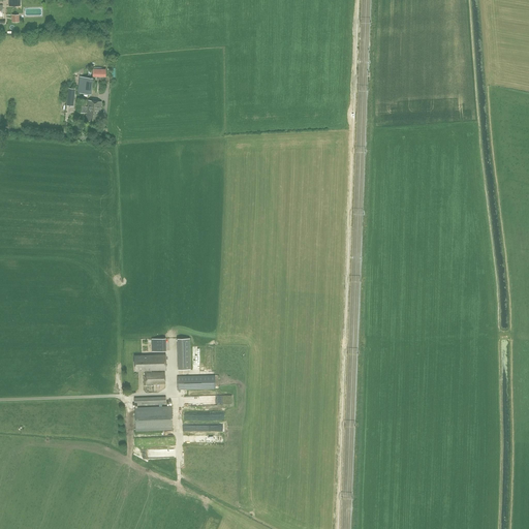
[(90,94),(92,79),(80,76),(79,92),(90,94)]
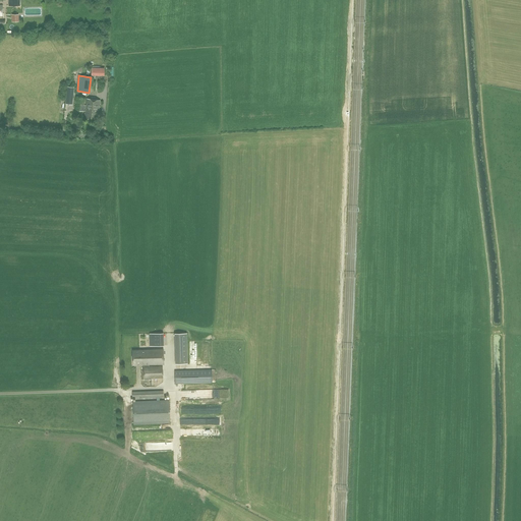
[(98,120),(100,100),(87,99),(85,106),(83,105),(84,98),(77,98),(76,110),(85,111),(84,118),(98,120)]
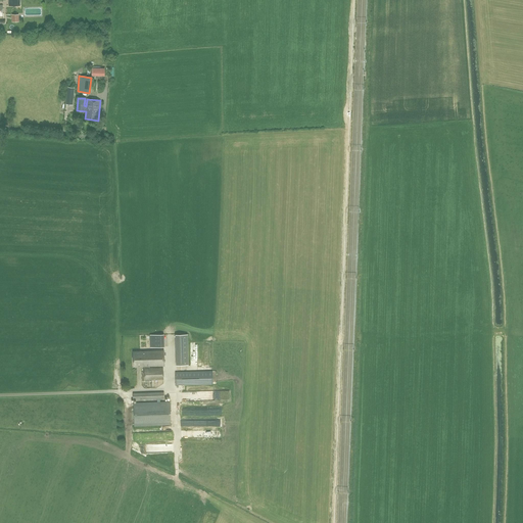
[(177,365),(189,365),(188,334),(176,334),(177,365)]
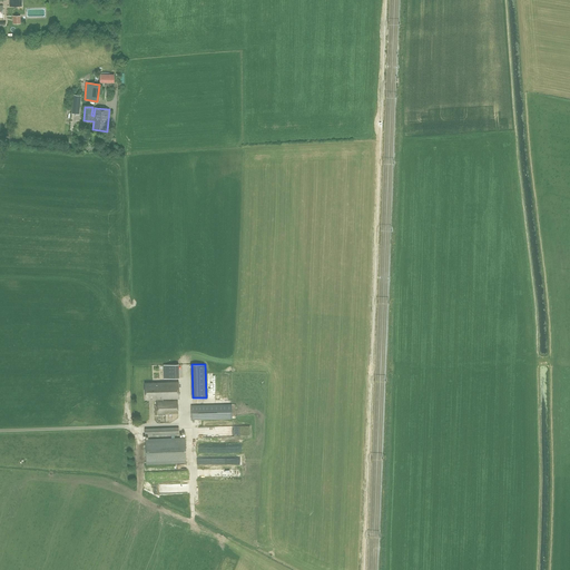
[(158,415),(163,415),(163,413),(178,413),(178,401),(163,401),(163,399),(179,399),(179,382),(145,383),(145,400),(157,399),(158,413),(158,415)]
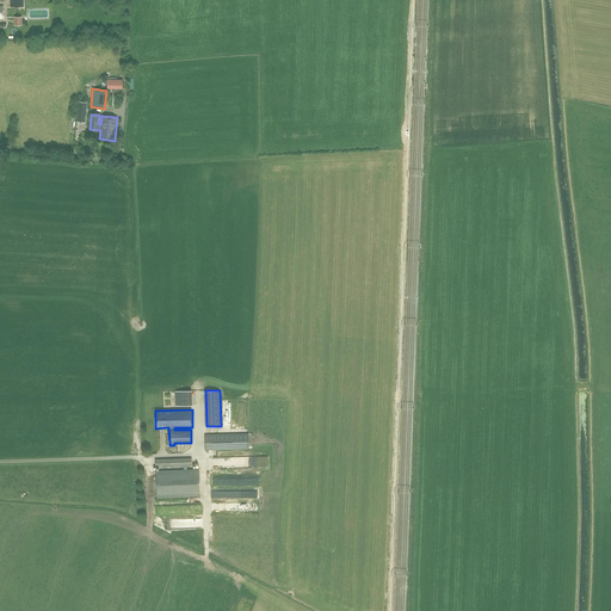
[(204,434),(204,450),(250,449),(248,433),(204,434)]
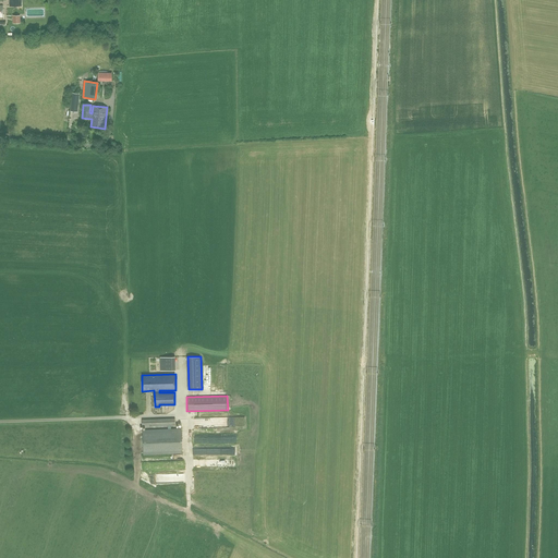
[(193,425),(217,425),(217,415),(193,416),(193,425)]
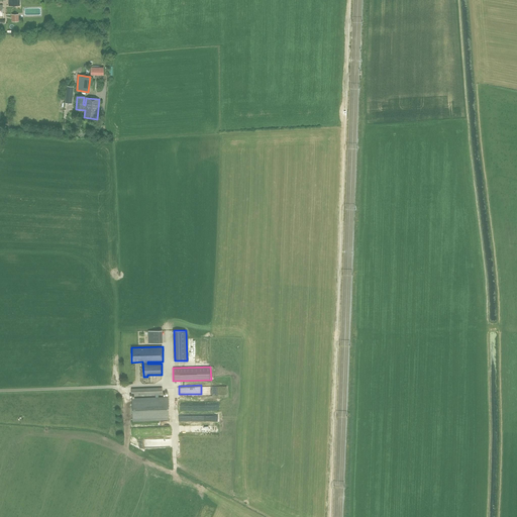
[(168,397),(131,399),(132,421),(169,420),(168,397)]
